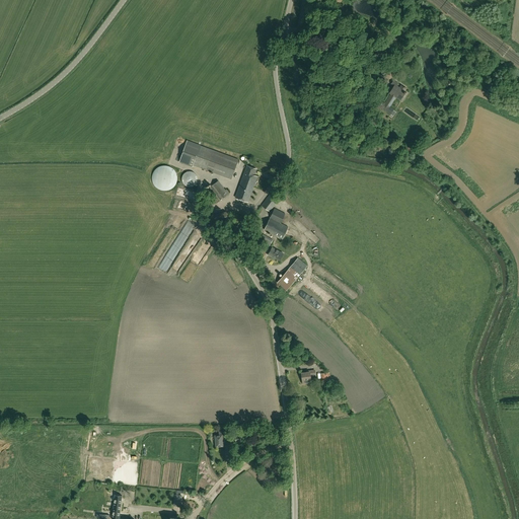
[(379,108),(380,107),(390,115),(393,109),(389,106),(395,97),(396,97),(397,94),(398,95),(402,97),(404,93),(406,92),(404,91),(406,88),(401,85),(399,88),(396,86),(398,83),(393,80),(391,83),(394,85),(389,93),(390,93),(384,103),(378,99),(377,101),(370,97),(367,102),(375,107),(375,106),(379,108)]
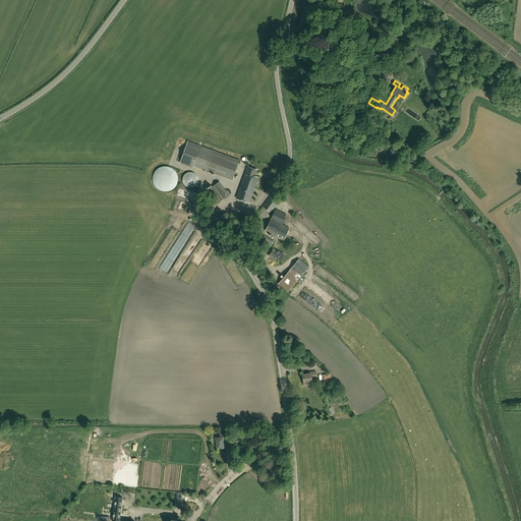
[(340,104),(337,109),(344,115),(348,111),(340,104)]
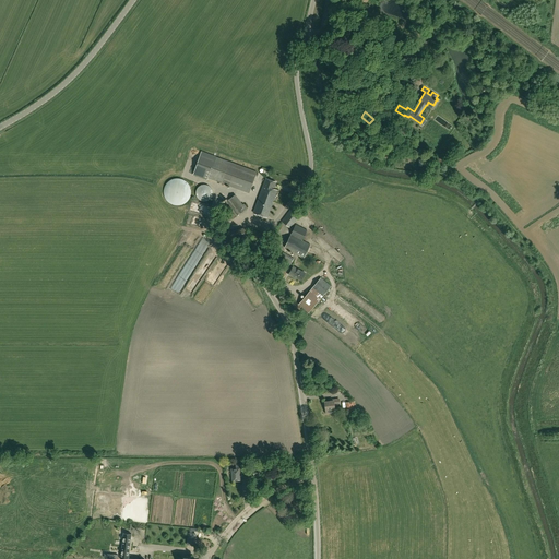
[(207,180),(207,178),(249,193),(257,171),(216,156),(201,151),(192,175),(207,180)]
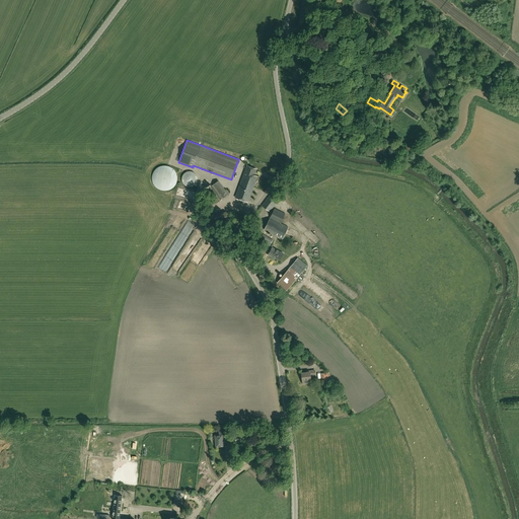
[(176,181),(177,178),(176,174),(175,171),(173,169),(171,167),(168,165),(164,165),(161,165),(158,167),(155,169),(153,171),(152,174),(152,178),(152,181),(153,184),(155,188),(158,190),(161,191),(164,191),(168,191),(171,190),(173,188),(175,184),(176,181)]
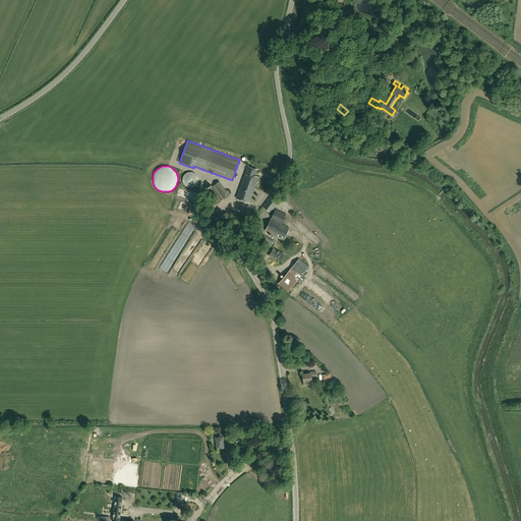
[(257,170),(248,166),(236,198),(249,203),(258,177),(255,176),(257,170)]
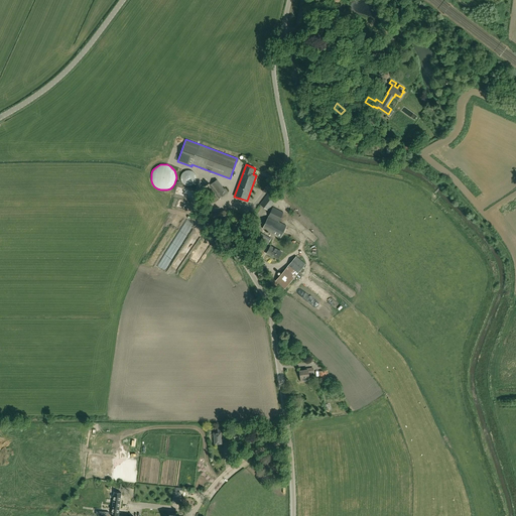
[(181,176),(181,179),(181,181),(183,183),(185,185),(187,185),(190,185),(192,184),(195,182),(196,180),(197,178),(196,175),(195,173),(192,171),(190,170),(188,170),(185,171),(183,172),(181,174),(181,176)]
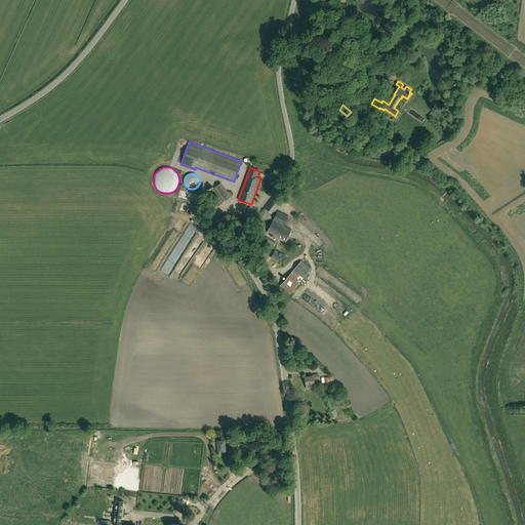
[(215,201),(218,205),(232,195),(221,183),(209,192),(215,201)]
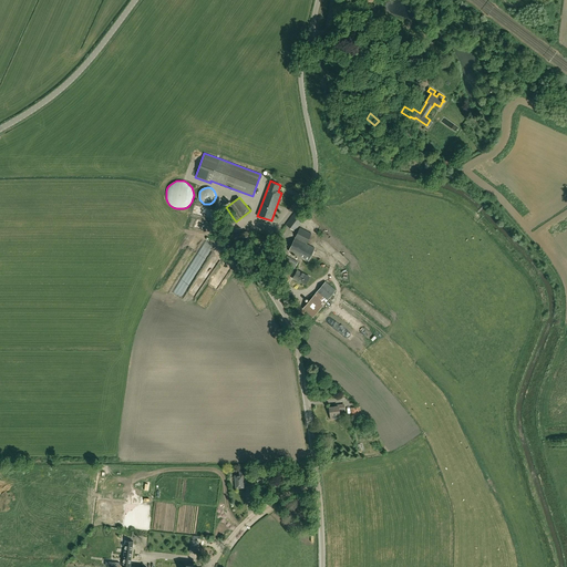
[(295,213),(286,225),(295,232),(303,219),(295,213)]
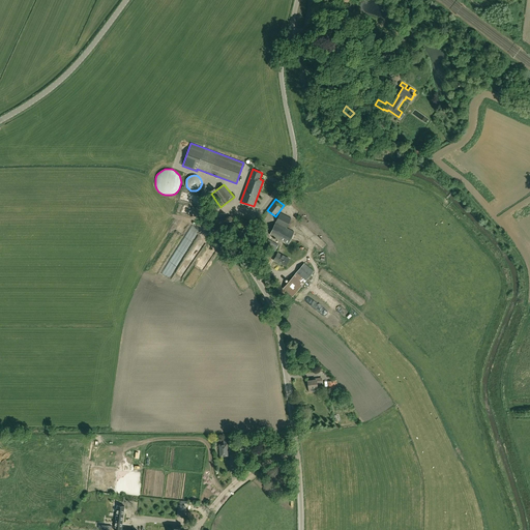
[(291,218),(281,213),(269,235),(288,244),(294,232),(287,228),(291,218)]
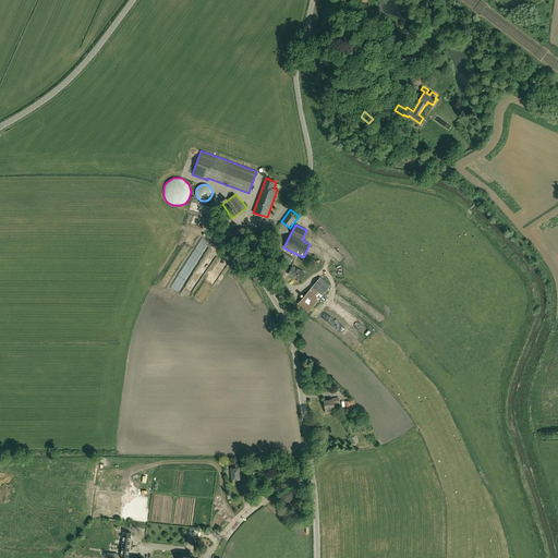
[(282,252),(279,258),(290,264),(293,258),(282,252)]
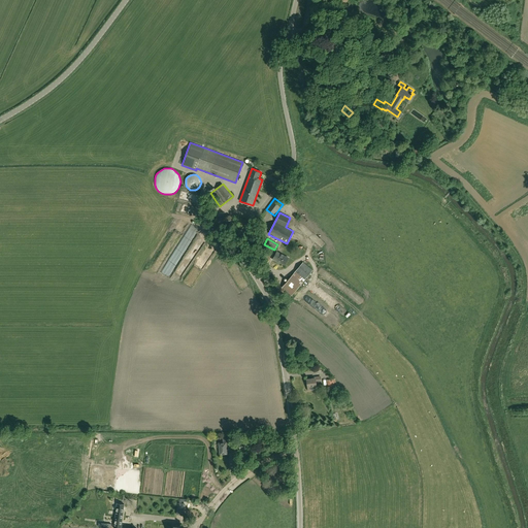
[(267,248),(263,256),(268,259),(273,251),(267,248)]
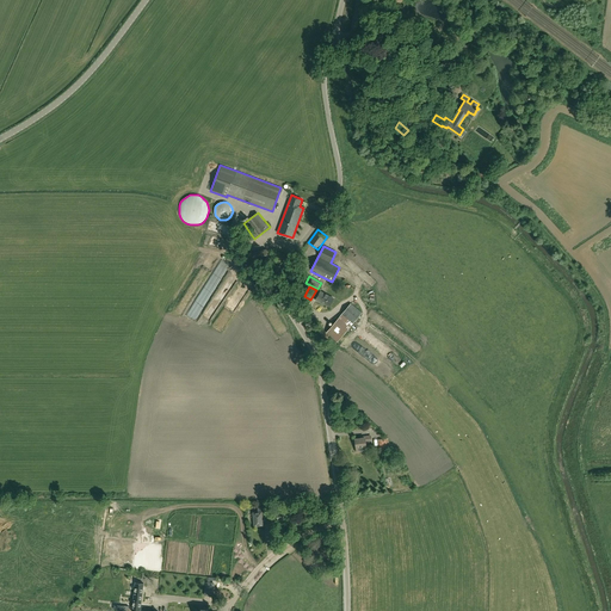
[(321,291),(316,300),(325,304),(329,307),(334,298),(321,291)]
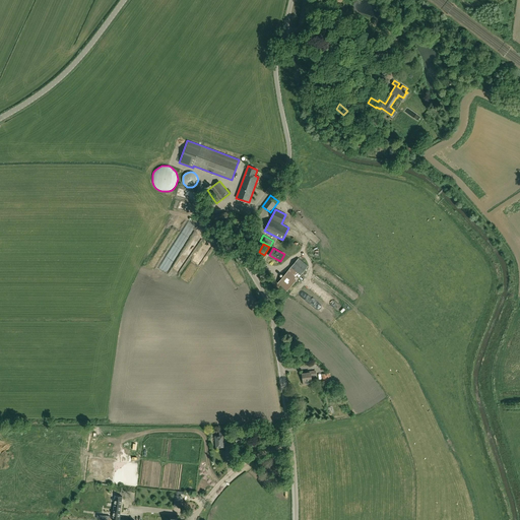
[(308,266),(299,258),(277,283),(287,291),(308,266)]
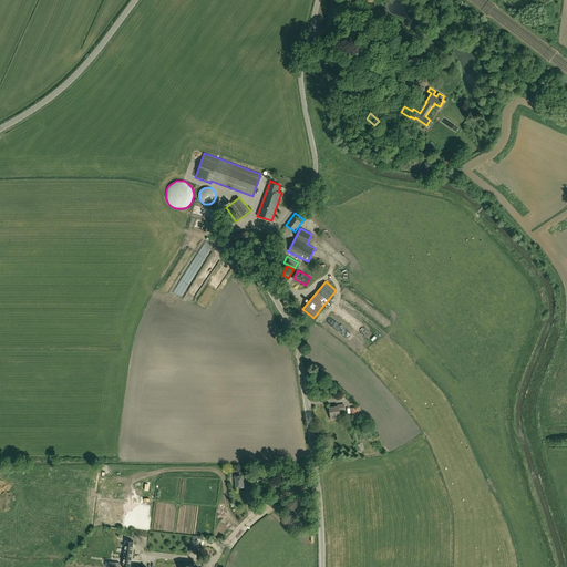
[(330,415),(331,419),(336,418),(334,414),(340,414),(339,410),(344,409),(344,404),(334,406),(334,408),(329,408),(330,415)]
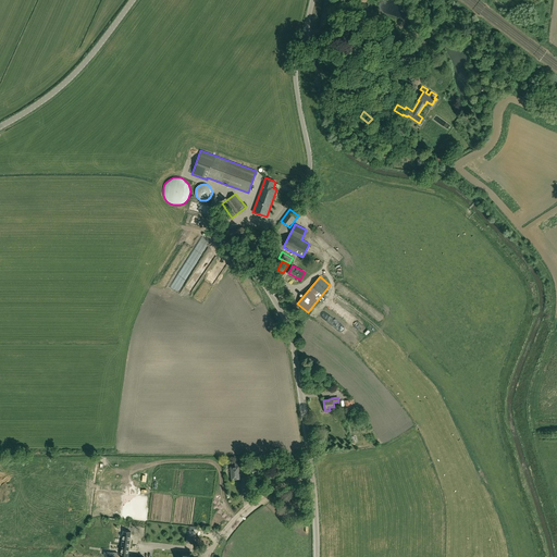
[(354,400),(345,401),(346,411),(356,410),(356,405),(355,405),(354,400)]
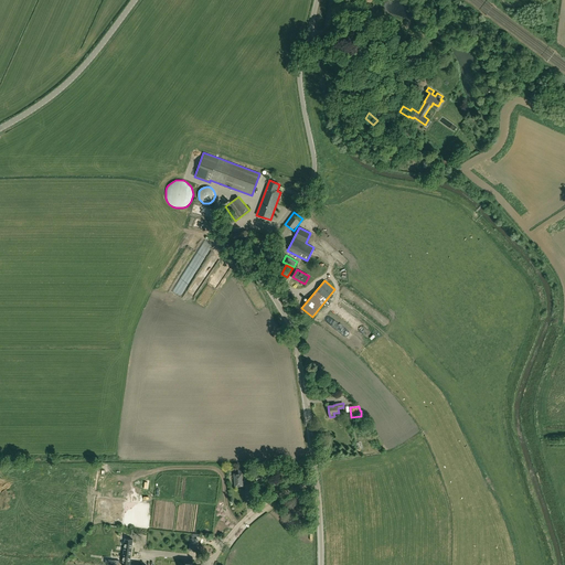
[(234,473),(235,487),(243,486),(243,480),(246,480),(245,468),(238,469),(238,473),(234,473)]
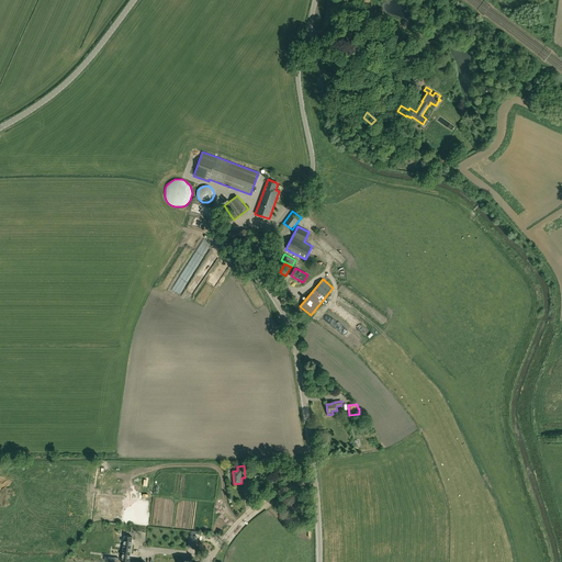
[(124,536),(121,561),(128,561),(132,537),(124,536)]
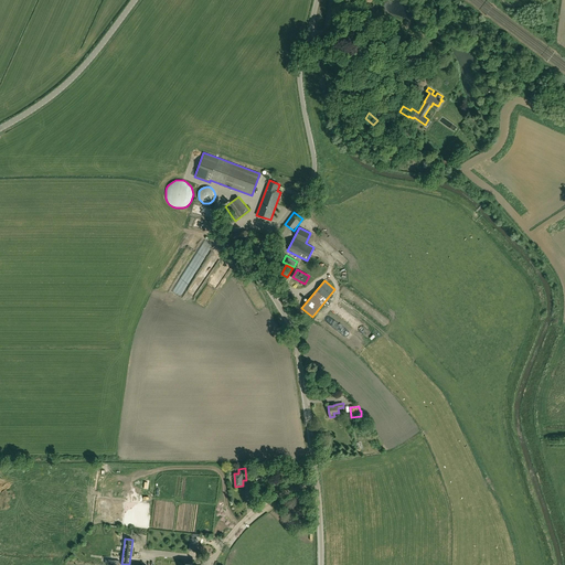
[(199,540),(190,539),(189,551),(196,552),(199,540)]
